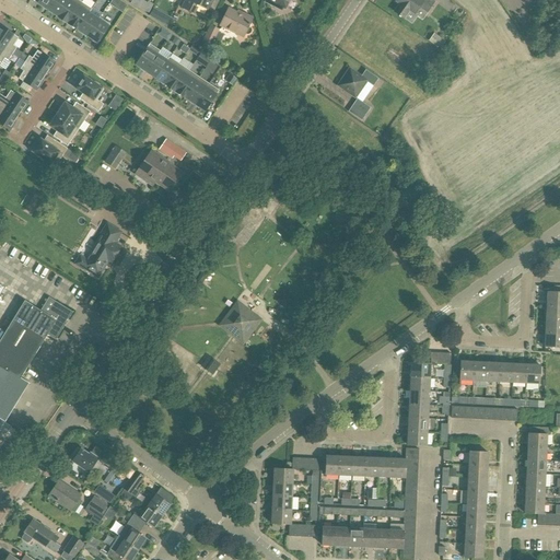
[(39,0),(38,3),(48,10),(55,0),(39,0)]
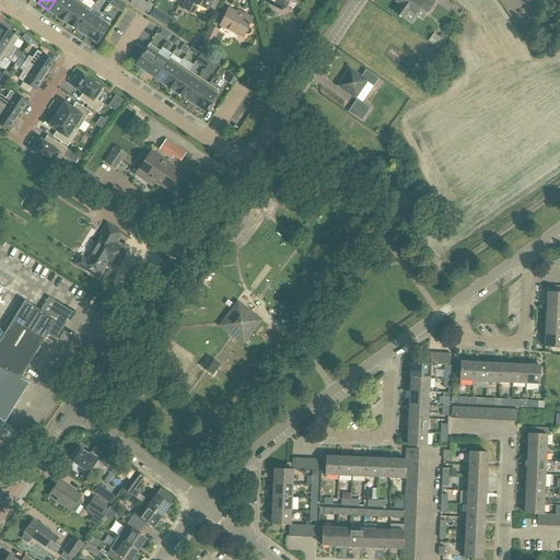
[(55,0),(48,10),(58,16),(69,0),(55,0)]
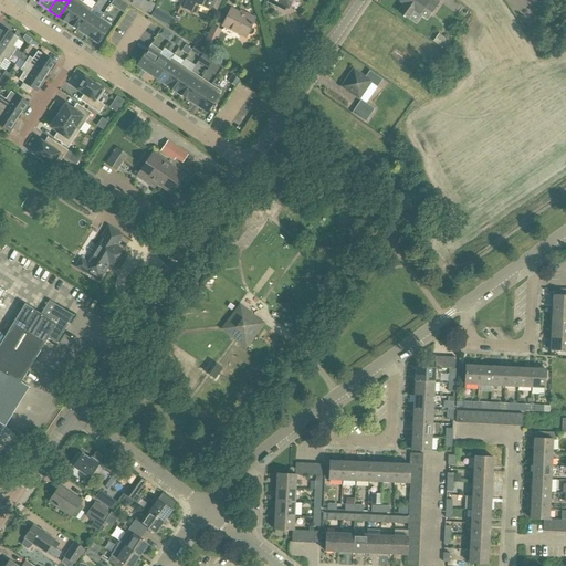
[(70,0),(59,17),(69,23),(83,2),(79,0),(70,0)]
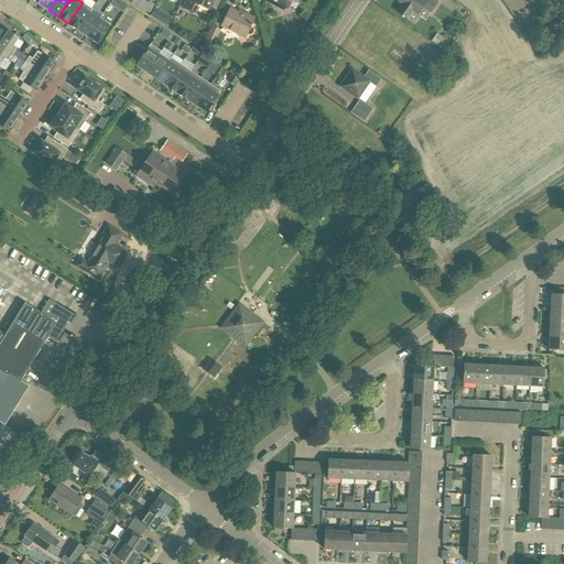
[(186,0),(183,8),(195,14),(199,6),(208,10),(213,0),(186,0)]
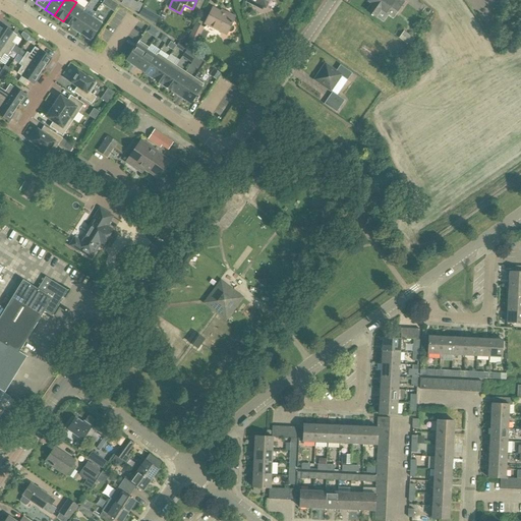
[(366,12),(378,19),(383,12),(386,14),(390,7),(398,13),(405,2),(401,0),(368,0),(367,2),(371,5),(366,12)]
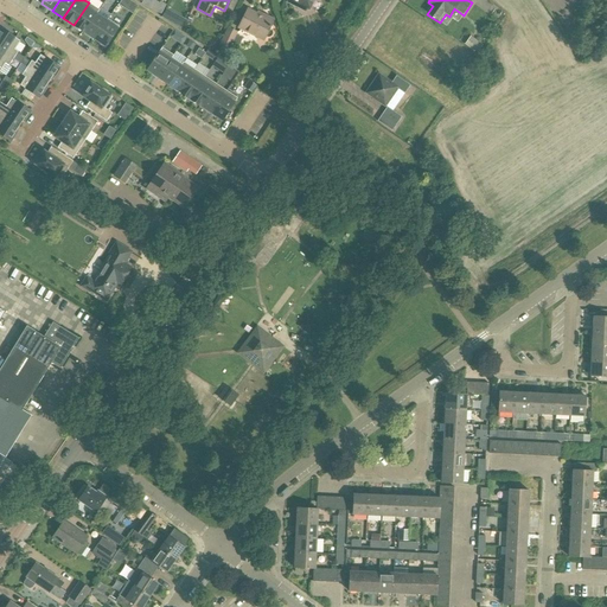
[(125,10),(133,14),(138,7),(139,6),(131,1),(125,10)]
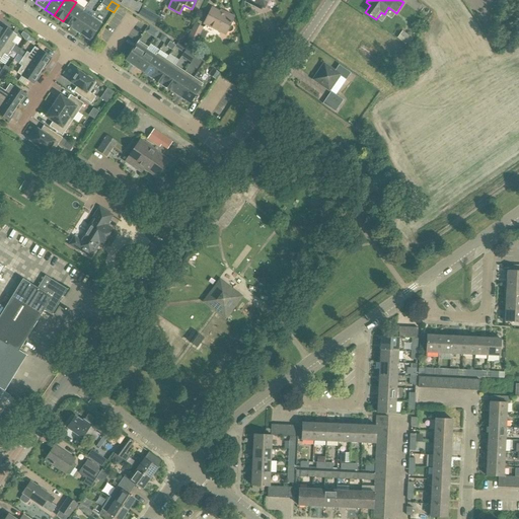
[(63,21),(72,27),(82,12),(84,8),(76,2),(63,21)]
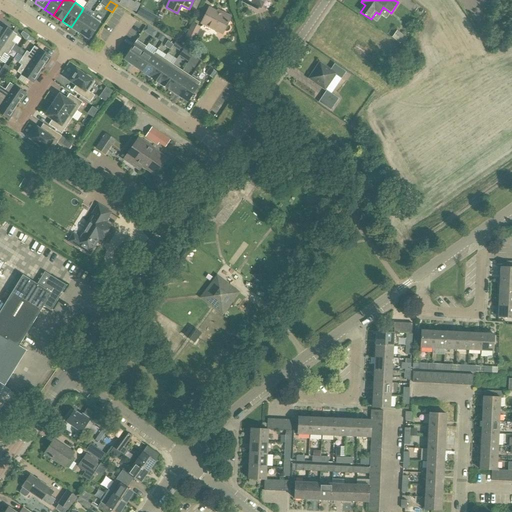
[(131,12),(136,16),(141,5),(135,2),(131,12)]
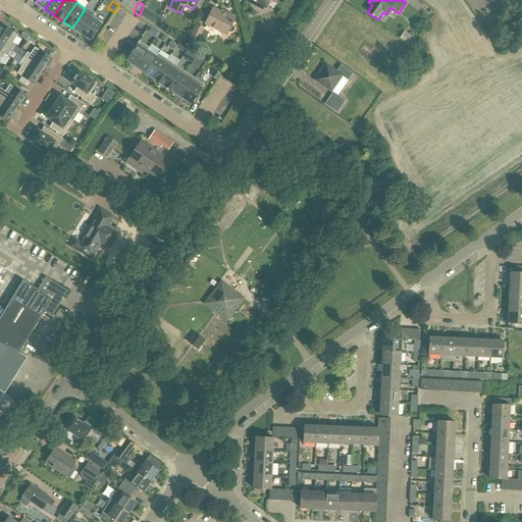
[(143,8),(139,16),(148,22),(151,24),(151,23),(156,27),(161,17),(143,8)]
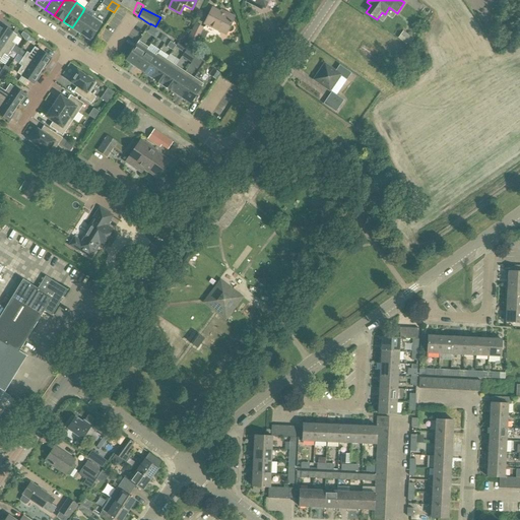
[(235,17),(225,13),(225,14),(212,8),(204,24),(225,35),(228,31),(229,33),(231,33),(233,31),(234,29),(234,27),(233,25),(231,24),(235,17)]
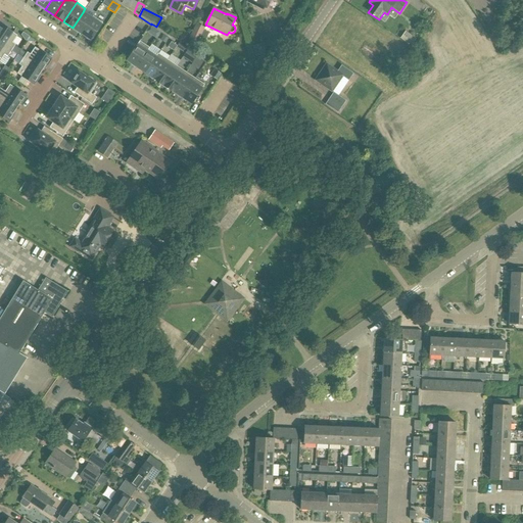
[(73,28),(82,34),(92,18),(83,12),(73,28)]
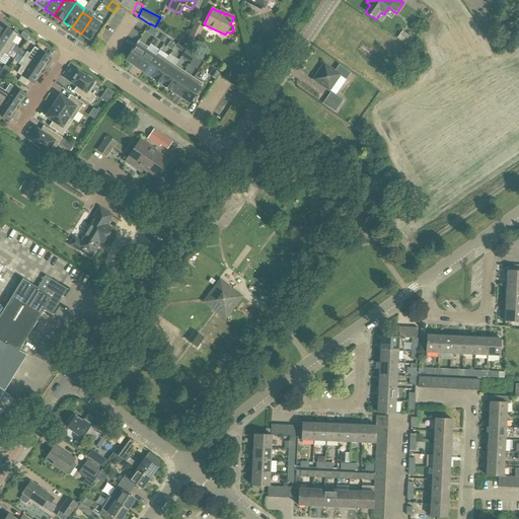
[(91,18),(81,33),(90,40),(101,23),(92,16),(91,18)]
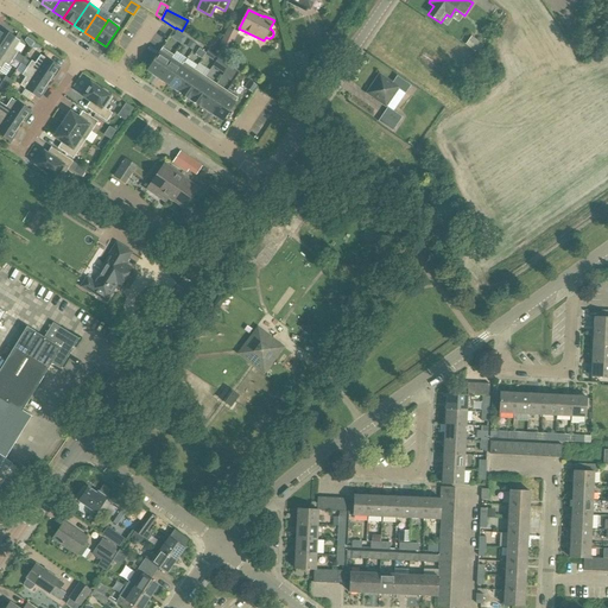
[(154,23),(150,31),(156,35),(160,27),(154,23)]
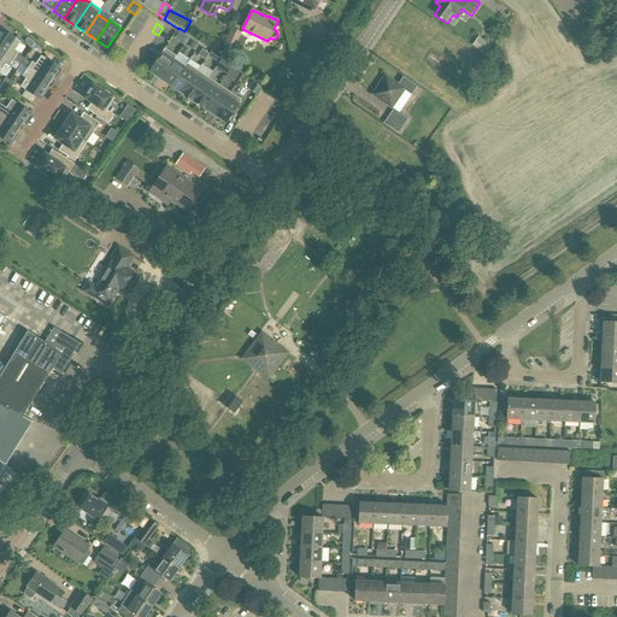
[(1,29),(0,29),(0,51),(13,60),(21,64),(24,59),(17,54),(18,53),(15,51),(21,42),(1,29)]
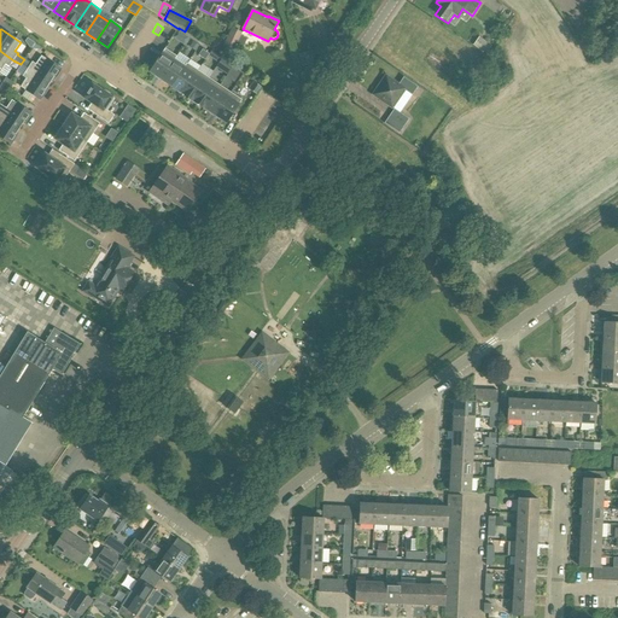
[(225,46),(233,51),(242,33),(233,29),(225,46)]
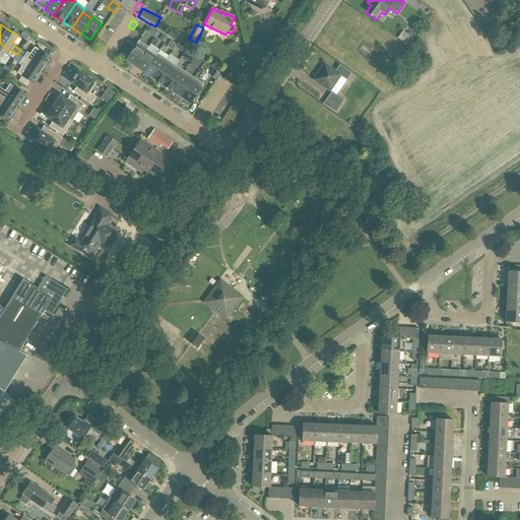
[(399,38),(409,46),(413,41),(403,33),(399,38)]
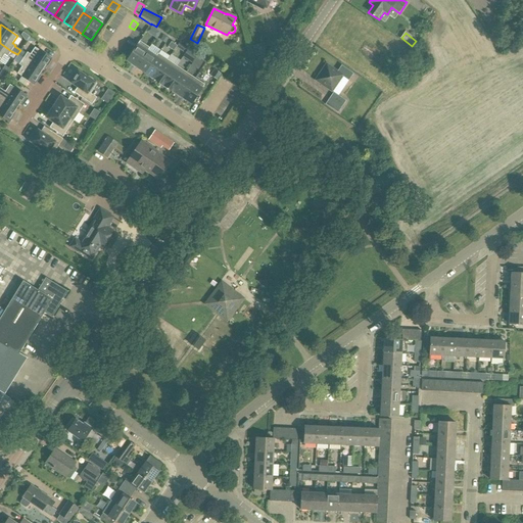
[(495,44),(498,51),(504,49),(505,51),(514,46),(510,38),(495,44)]
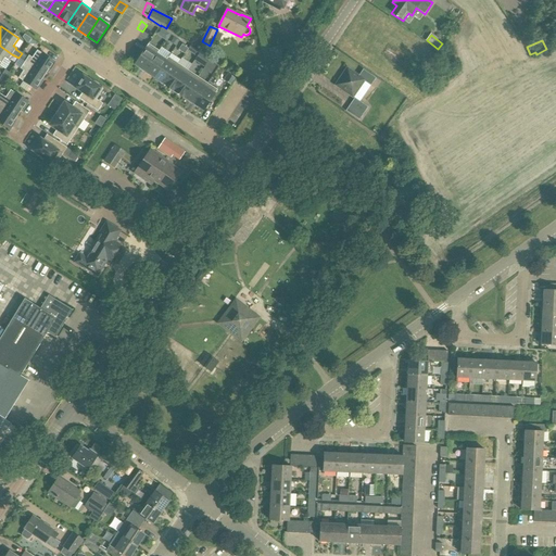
[(40,41),(37,47),(47,52),(50,48),(40,41)]
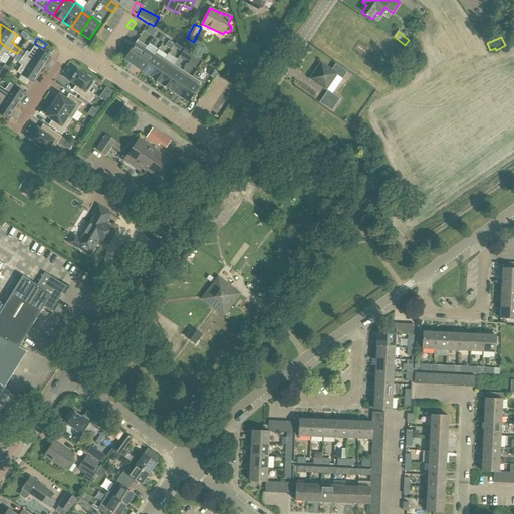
[(124,59),(134,65),(146,49),(147,47),(138,40),(124,59)]
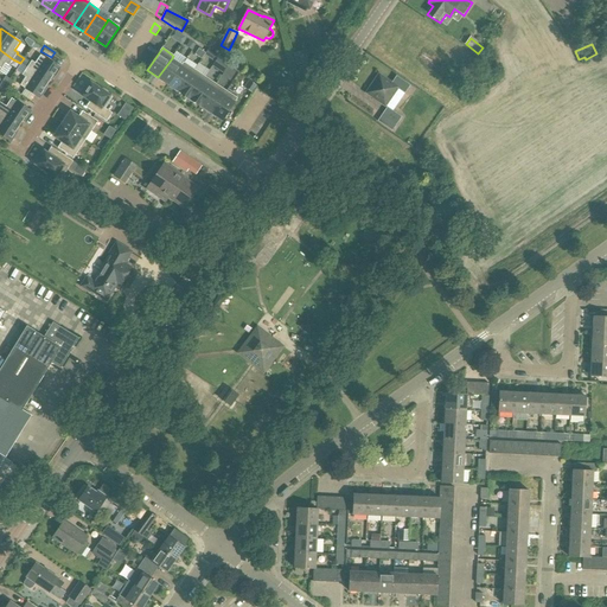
[(13,59),(0,50),(0,70),(5,64),(8,66),(13,59)]
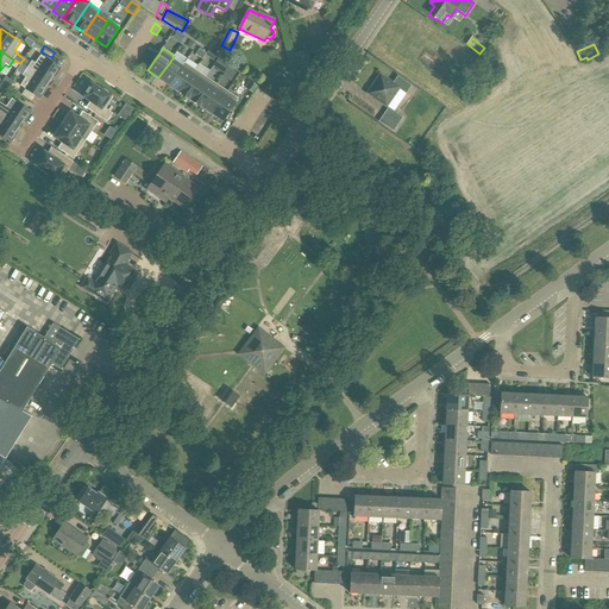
[(31,61),(26,68),(45,80),(49,75),(54,79),(60,68),(41,55),(35,63),(31,61)]
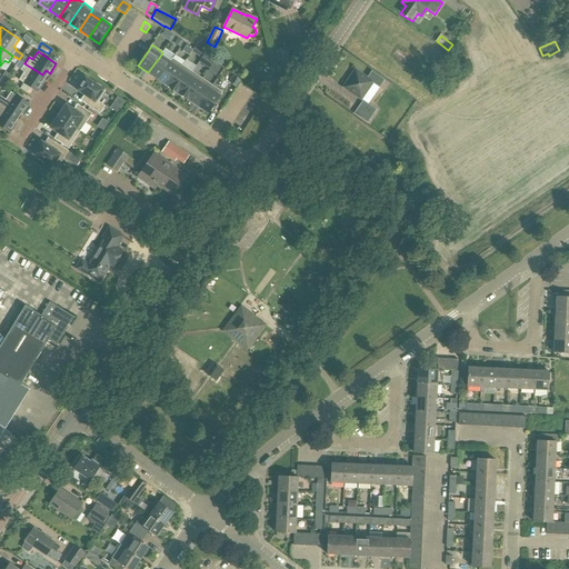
[(148,72),(158,79),(171,61),(161,55),(148,72)]
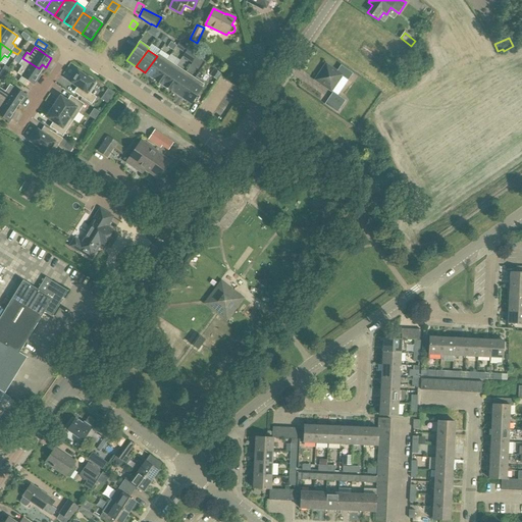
[(154,79),(167,60),(158,54),(157,56),(145,72),(154,79)]
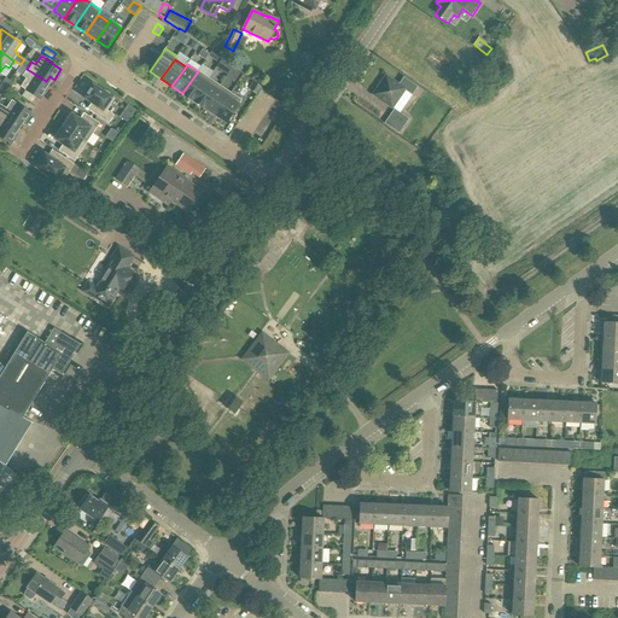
[(46,81),(27,69),(22,76),(25,79),(19,87),(40,100),(47,89),(42,87),(46,81)]
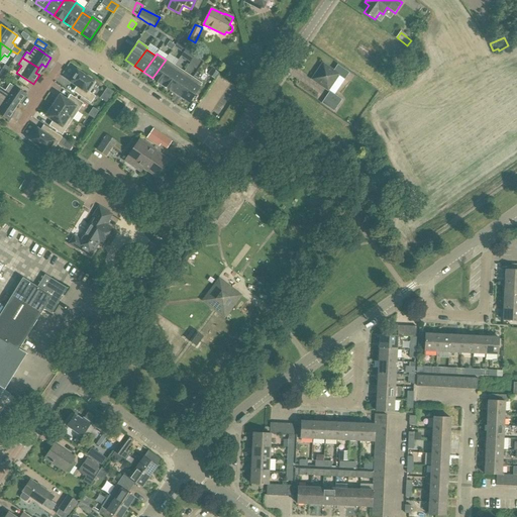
[(152,78),(162,84),(175,66),(166,60),(152,78)]
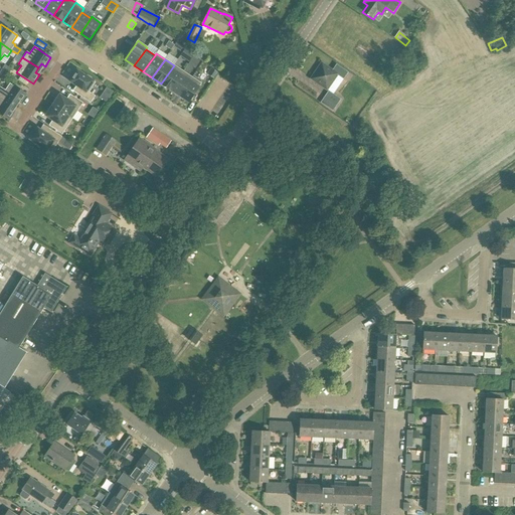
[(310,79),(328,92),(338,75),(321,64),(310,79)]
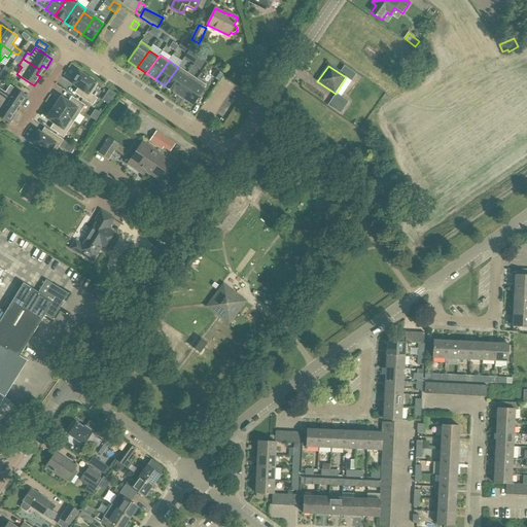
[(178,67),(165,85),(174,93),(187,73),(178,67)]
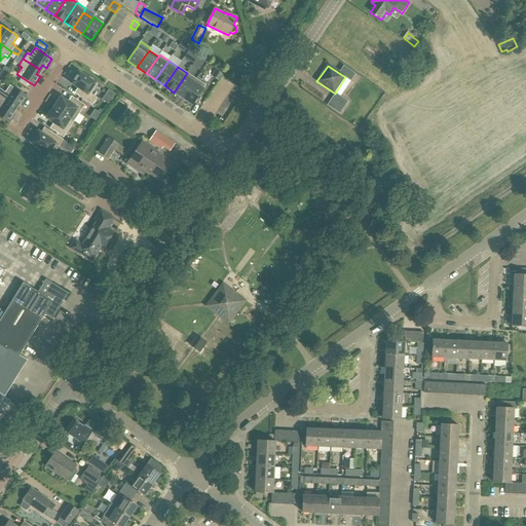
[(70,80),(72,81),(71,83),(80,89),(76,95),(92,106),(98,98),(91,94),(98,84),(78,71),(75,76),(74,75),(70,80)]
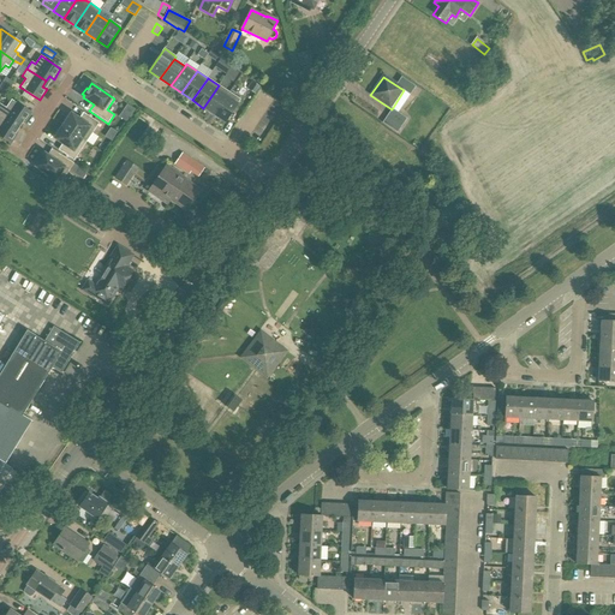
[(219,85),(203,108),(214,115),(230,93),(219,85)]
